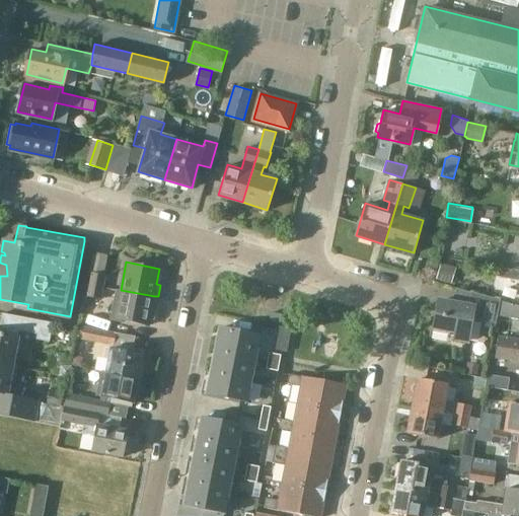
[(441,263),(436,278),(446,281),(451,266),(441,263)]
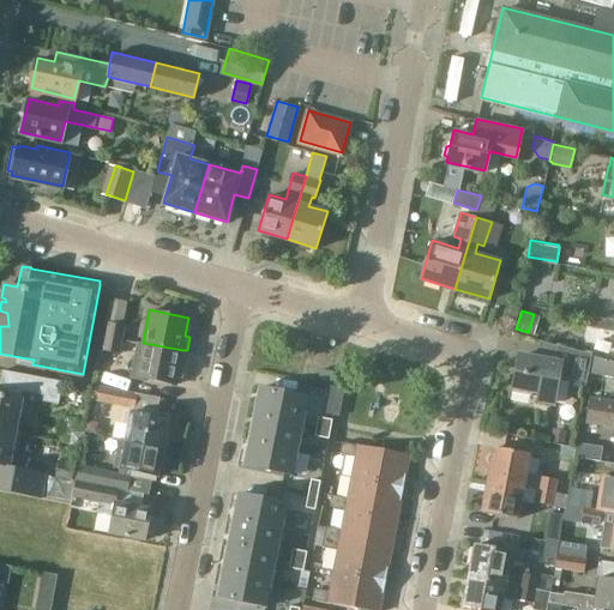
[(613,319),(595,315),(593,327),(613,331),(613,319)]
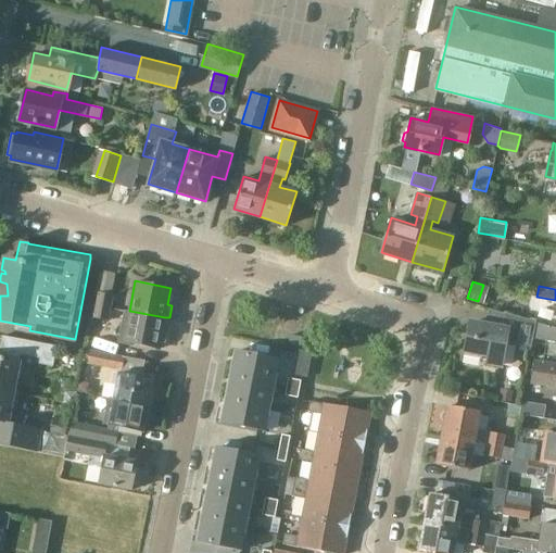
[(97,292),(95,304),(111,308),(113,294),(97,292)]
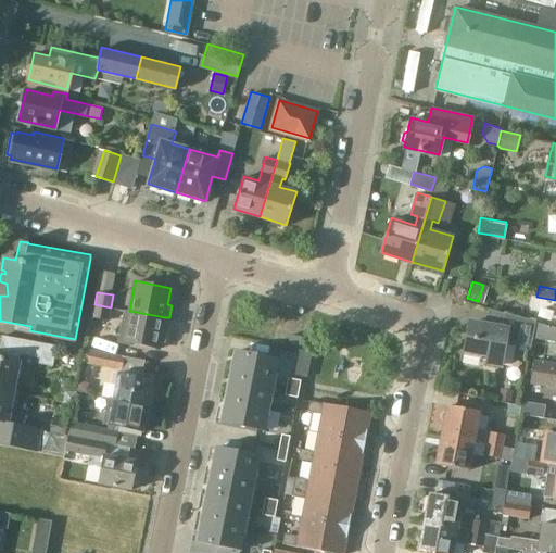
[(111,308),(95,304),(92,316),(108,319),(111,308)]
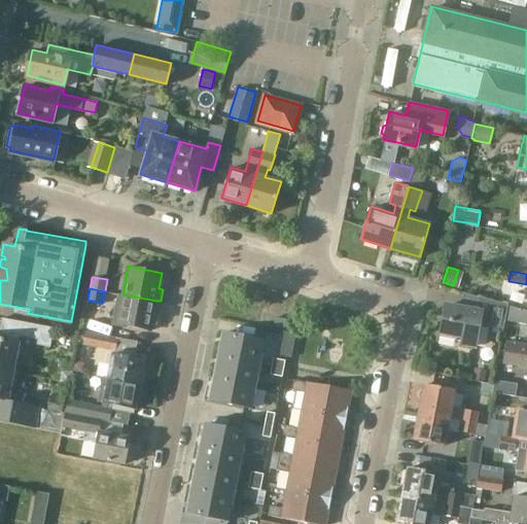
[(156,301),(123,294),(117,323),(150,329),(151,324),(156,323),(160,308),(155,306),(156,301)]
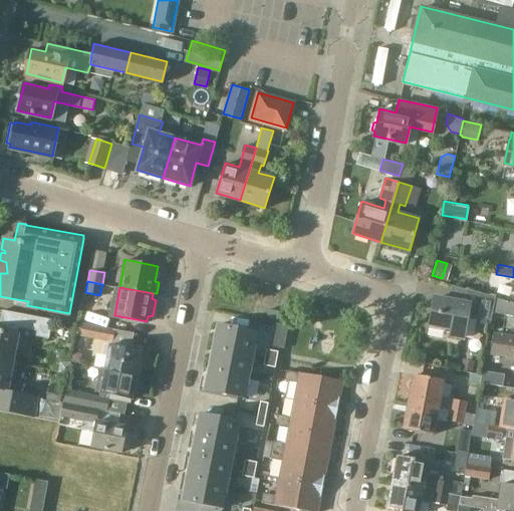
[(491,319),(493,312),(496,297),(496,295),(466,288),(466,289),(478,292),(475,305),(434,297),(434,300),(432,299),(430,307),(432,307),(429,324),(430,324),(429,327),(445,330),(447,334),(463,337),(468,315),(491,319)]
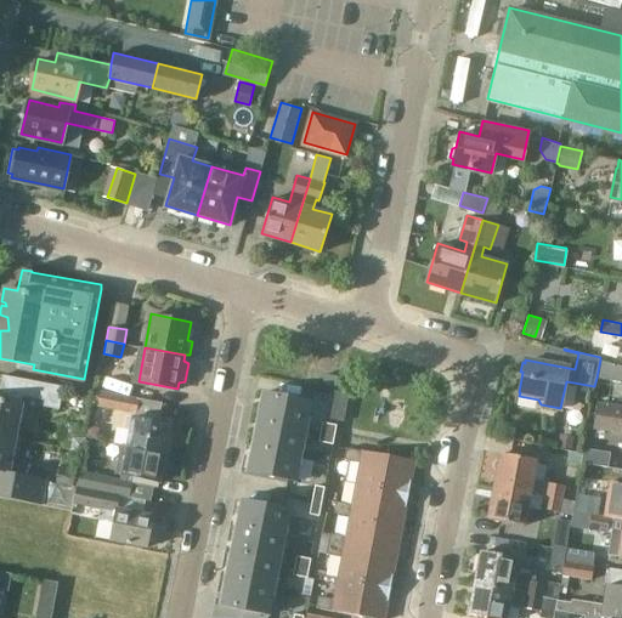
[(621,364),(600,359),(597,378),(621,381),(621,364)]
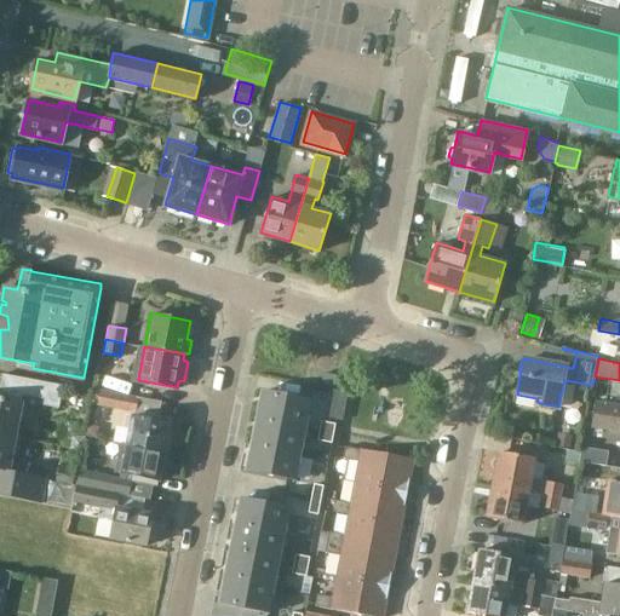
[(323,372),(322,381),(334,384),(336,373),(323,372)]
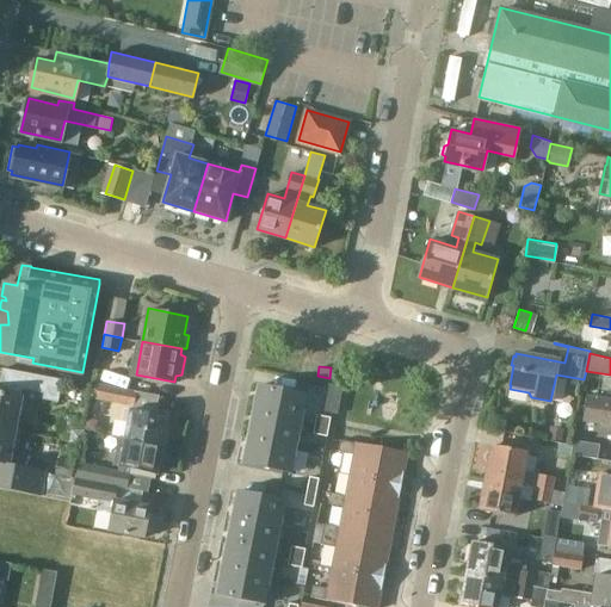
[(24,372),(22,388),(43,392),(42,398),(57,401),(62,379),(24,372)]
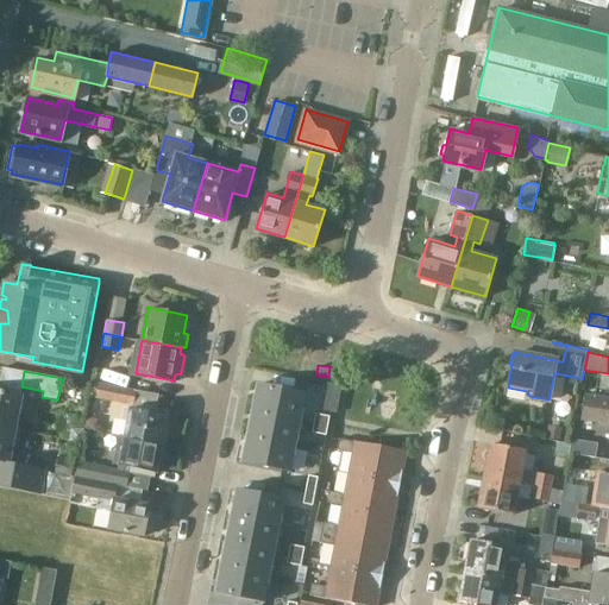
[(135,389),(118,385),(96,382),(93,395),(132,403),(135,389)]
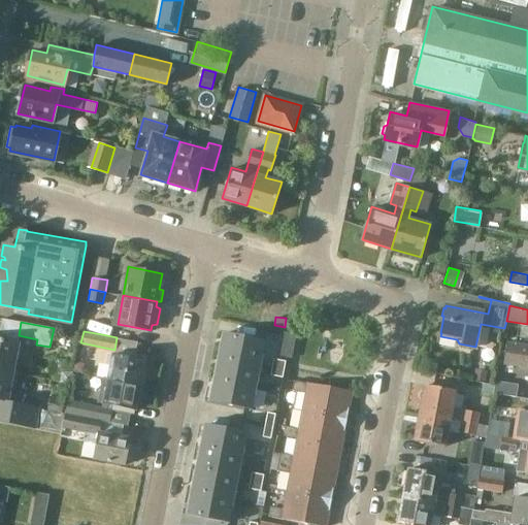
[(296,334),(284,331),(282,341),(295,345),(296,334)]
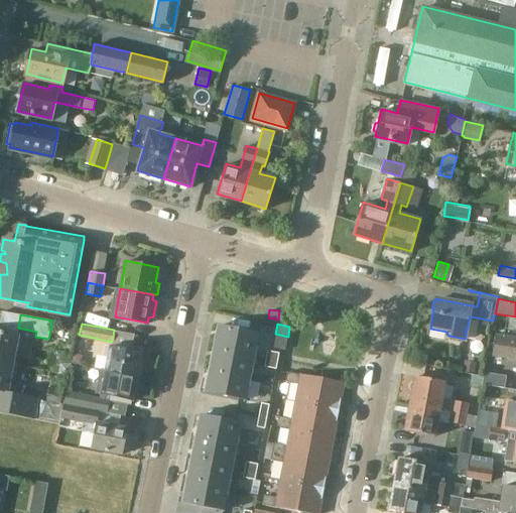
[(214,347),(254,355),(259,333),(218,325),(214,347)]
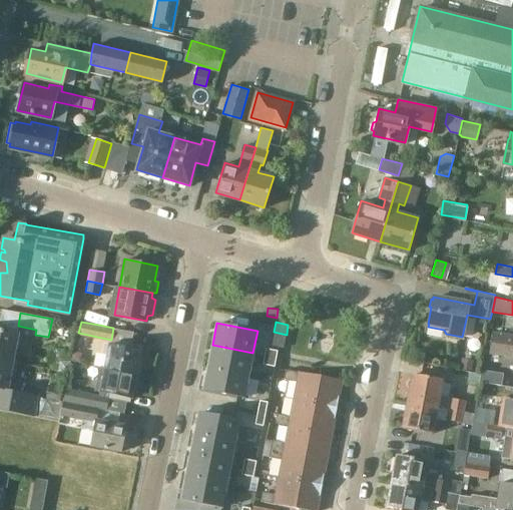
[(0,330),(0,359),(17,362),(19,352),(14,351),(17,334),(0,330)]
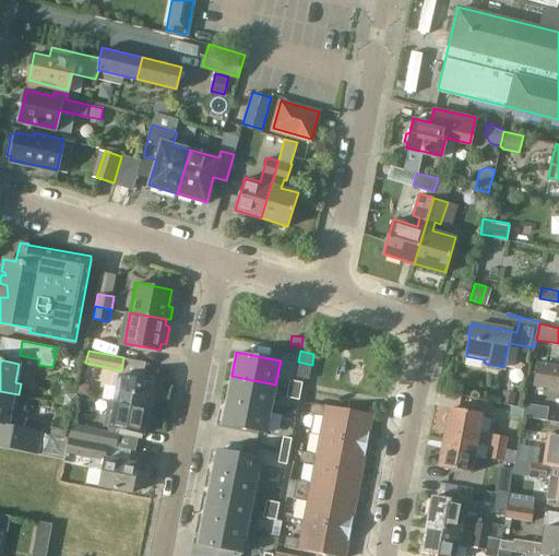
[(536,373),(558,376),(558,364),(537,362),(536,373)]
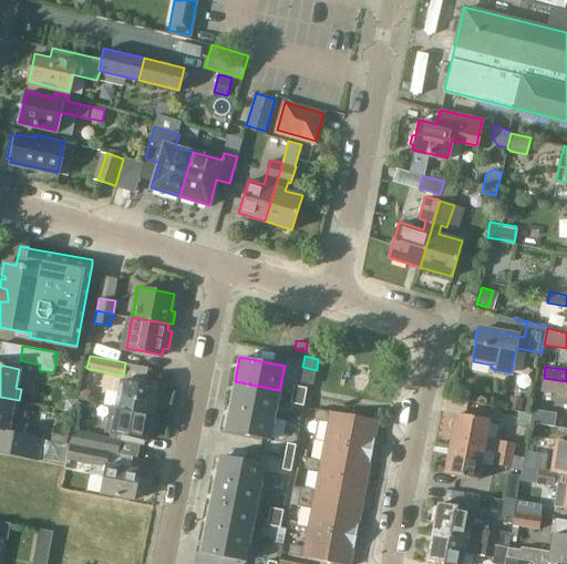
[(116,407),(154,413),(158,395),(154,393),(156,382),(131,377),(130,381),(121,380),(115,379),(113,389),(119,390),(116,407)]
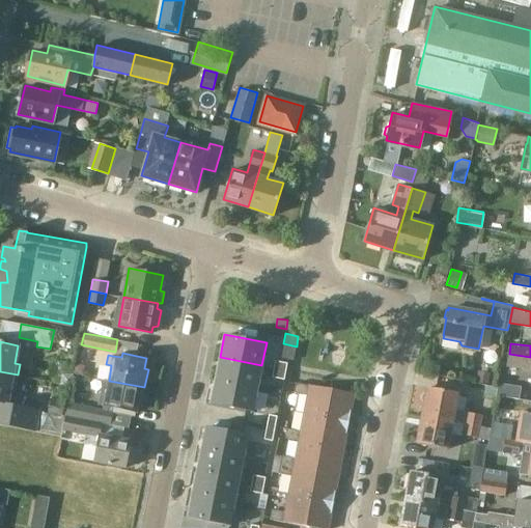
[(530,357),(509,354),(507,364),(530,368),(530,357)]
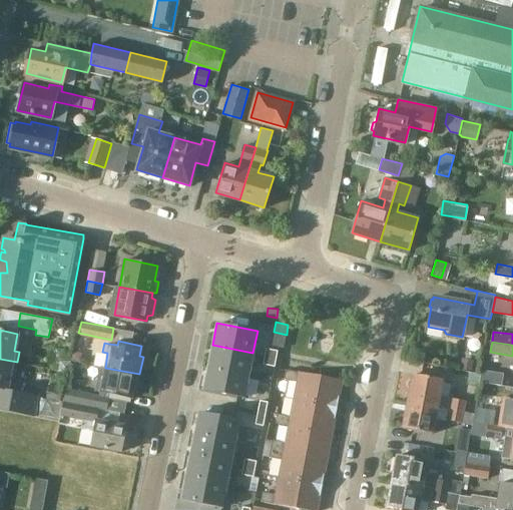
[(208,367),(248,375),(252,353),(212,345),(208,367)]
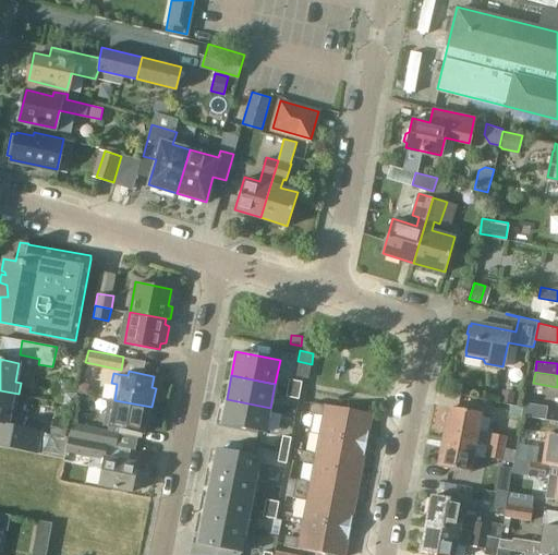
[(287,387),(300,389),(302,381),(289,378),(287,387)]
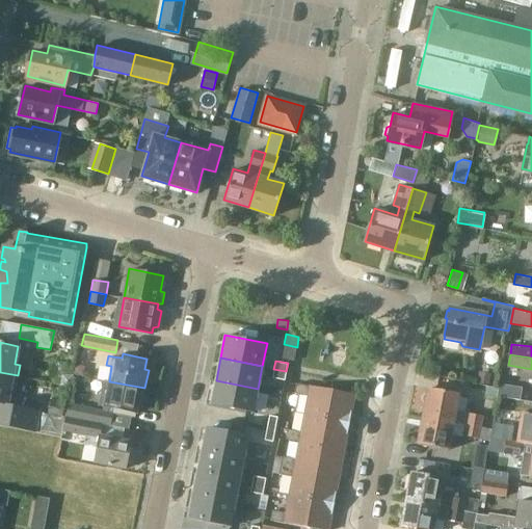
[(75,364),(73,374),(83,375),(83,371),(80,365),(75,364)]
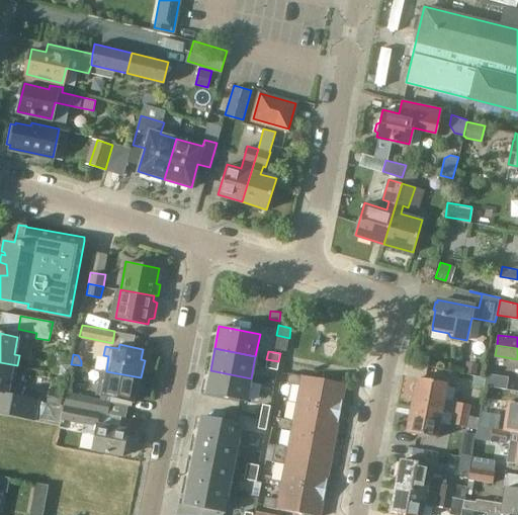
[(277,369),(278,361),(266,359),(265,367),(277,369)]
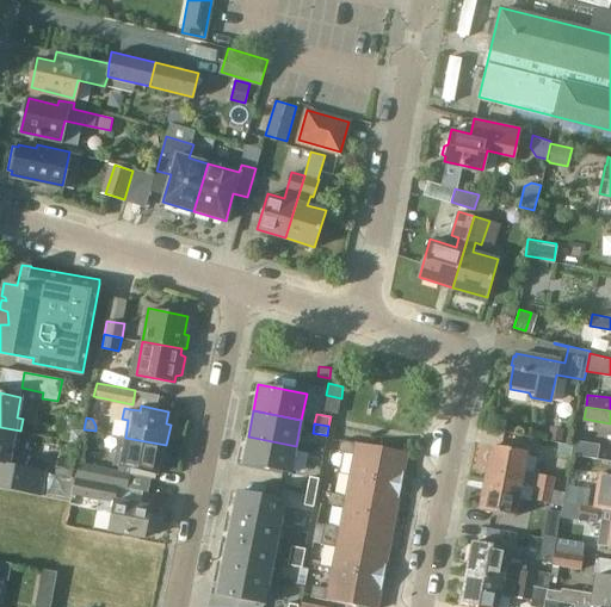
[(0,487),(39,495),(44,474),(29,470),(7,465),(12,443),(18,444),(20,431),(0,427),(0,487)]
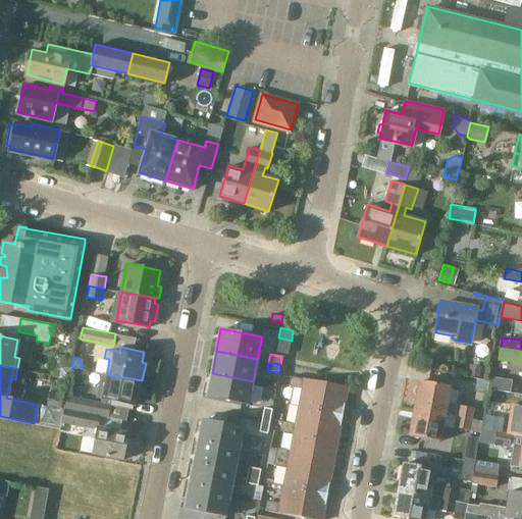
[(60,365),(59,376),(69,377),(70,367),(60,365)]
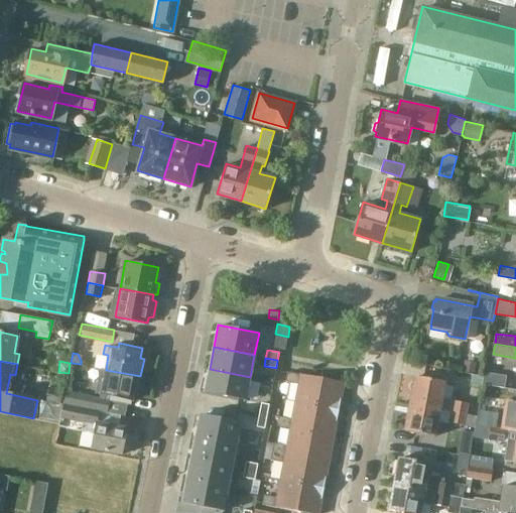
[(465,361),(463,370),(474,372),(476,362),(465,361)]
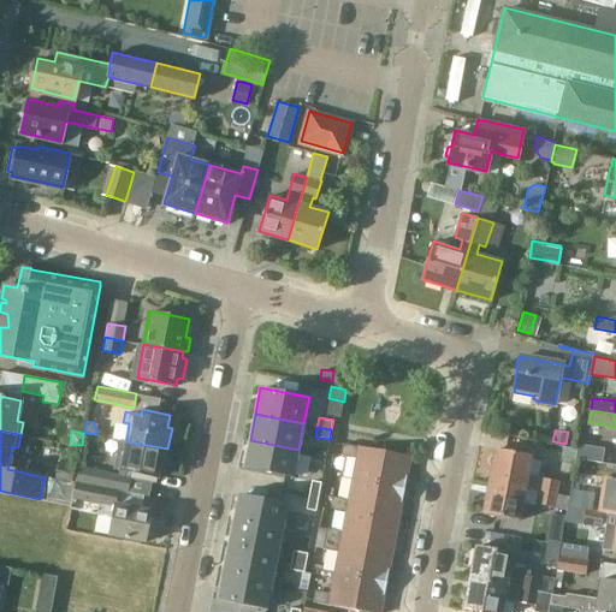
[(164,470),(167,449),(126,441),(119,440),(113,473),(120,474),(157,481),(159,469),(164,470)]
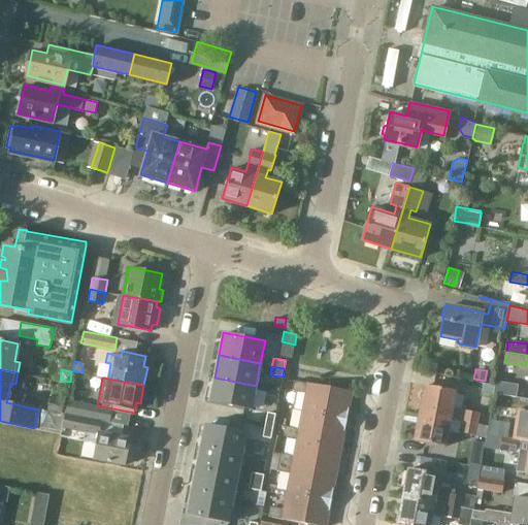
[(252,408),(256,386),(215,378),(209,399),(252,408)]
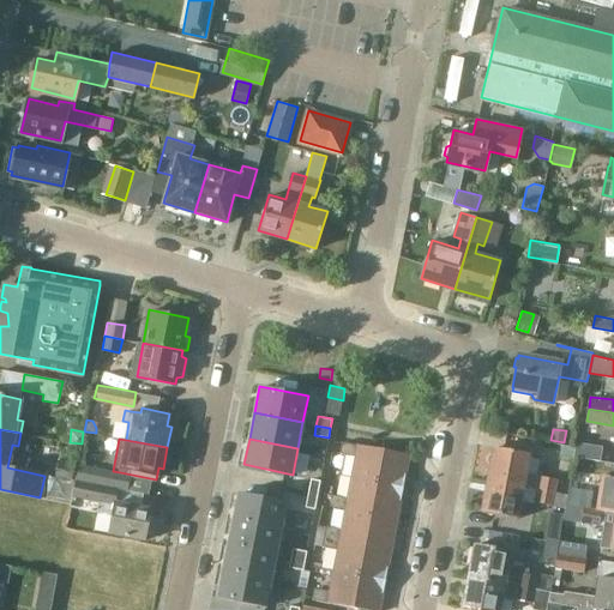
[(356,456),(351,476),(403,487),(410,454),(342,441),(339,452),(356,456)]
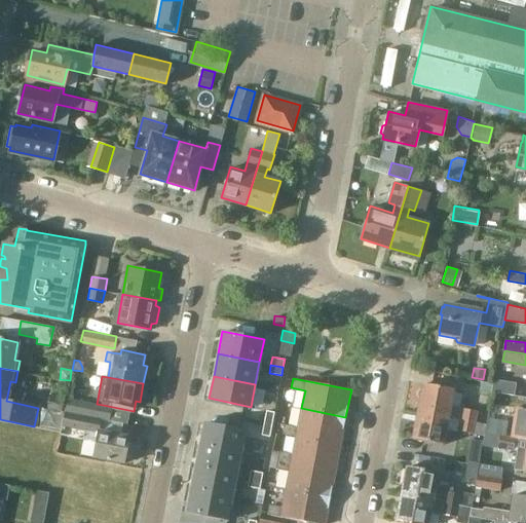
[(493,378),(491,389),(514,394),(516,381),(493,378)]
